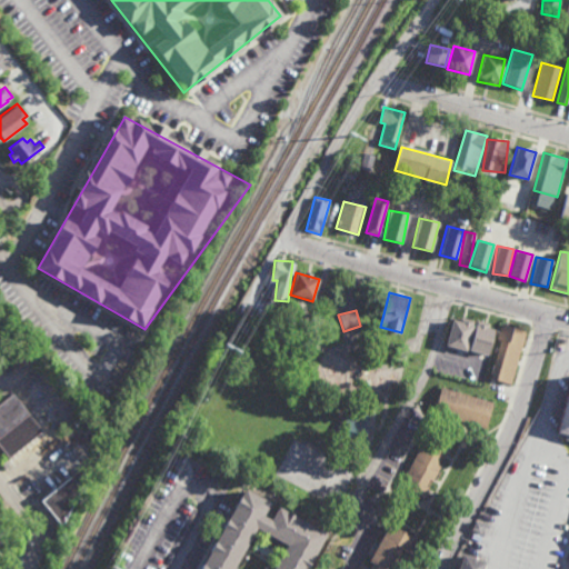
[(451,317),(446,347),(467,350),(472,321),(451,317)]
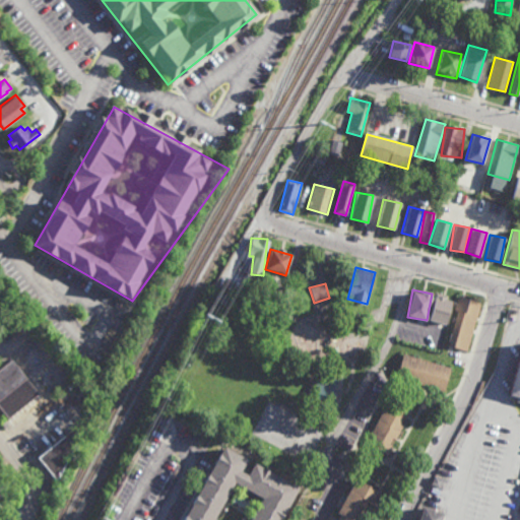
[(451,298),(434,295),(430,321),(447,324),(451,298)]
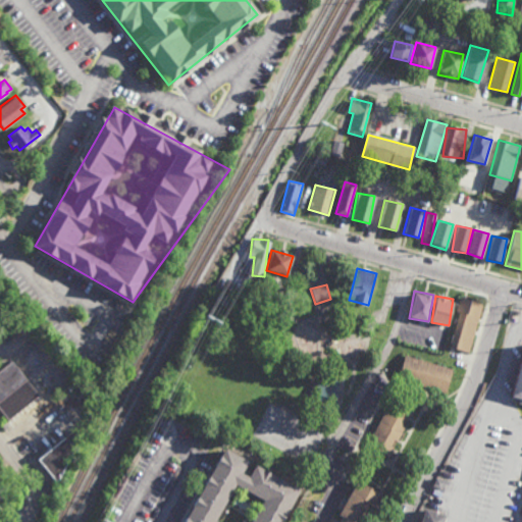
[(450,348),(469,353),(482,304),(462,299),(450,348)]
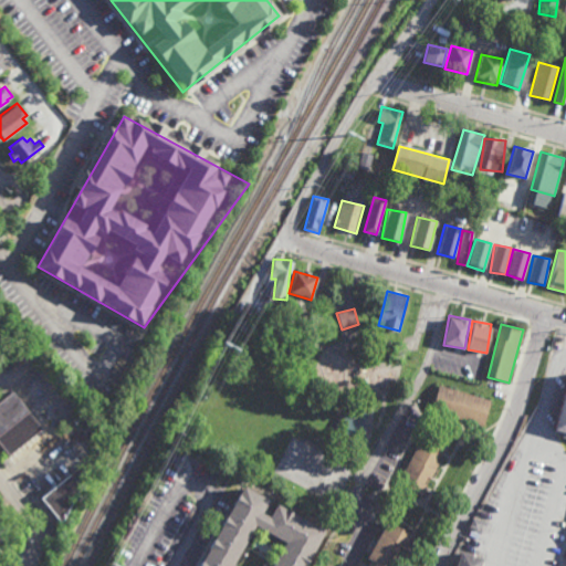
[(484,425),(490,399),(438,386),(431,412),(484,425)]
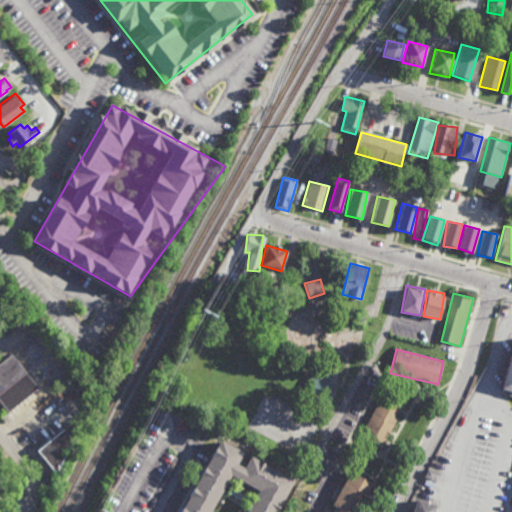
[(511,395),(502,392),(511,350),(511,395)]
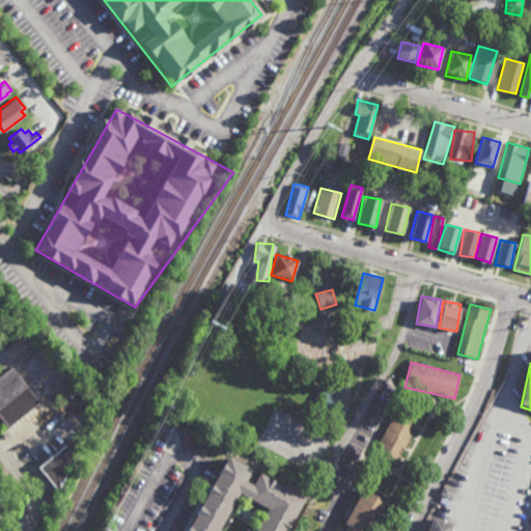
[(8,429),(0,419),(0,376),(11,368),(39,402),(8,429)]
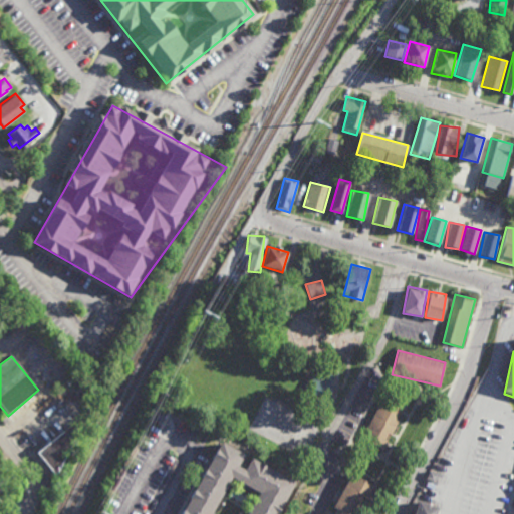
[(361,439),(382,450),(407,404),(386,393),(361,439)]
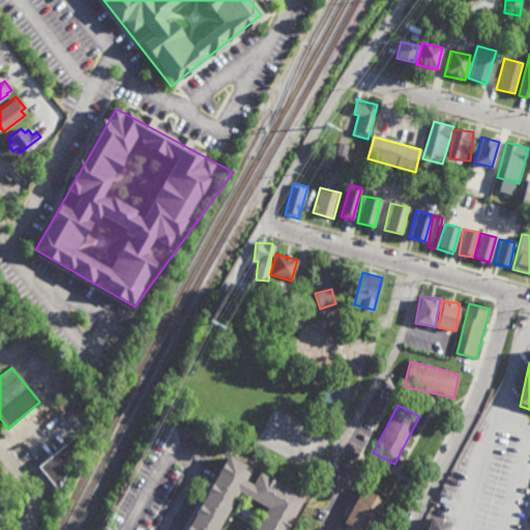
[(57,493),(37,469),(78,436),(82,441),(57,493)]
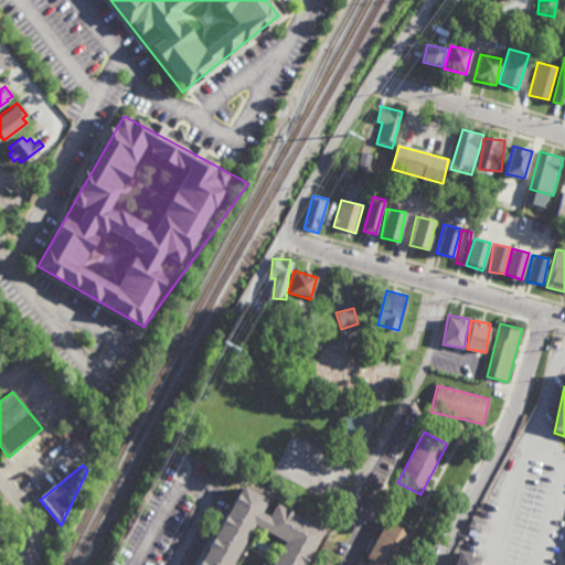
[(301,564),(321,529),(272,502),(266,514),(258,511),(265,499),(240,483),(194,564),(301,564)]
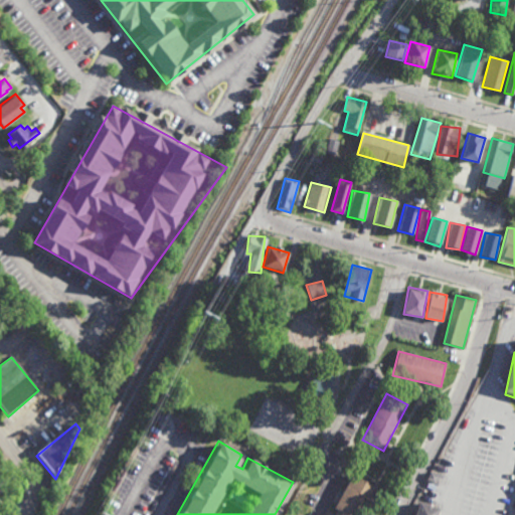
[(332,514),(360,514),(374,486),(349,475),(334,509),(335,509),(332,514)]
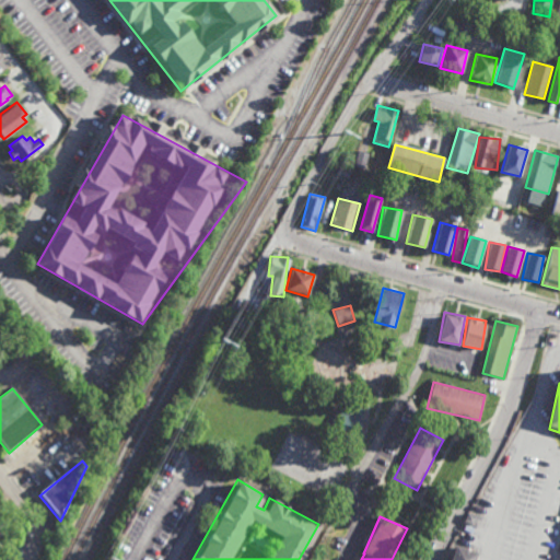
[(450,559),(455,546),(477,553),(475,559),(450,559)]
